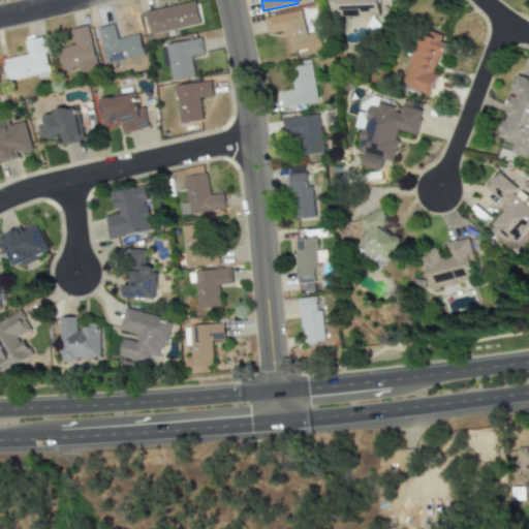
[(329,0),(330,17),(377,14),(377,5),(383,4),(382,0),(329,0)]
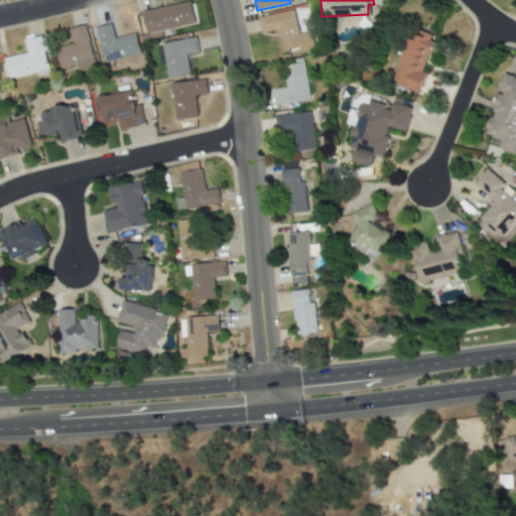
[(197,24),(191,1),(142,12),(146,34),(197,24)]
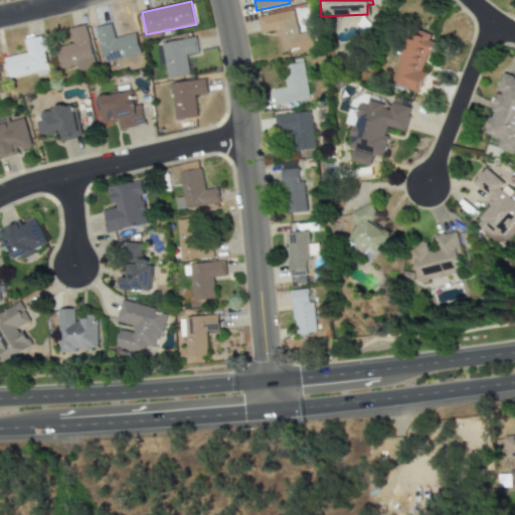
[(258,16),(260,33),(276,30),(279,51),(311,46),(309,32),(296,33),(293,11),(258,16)]
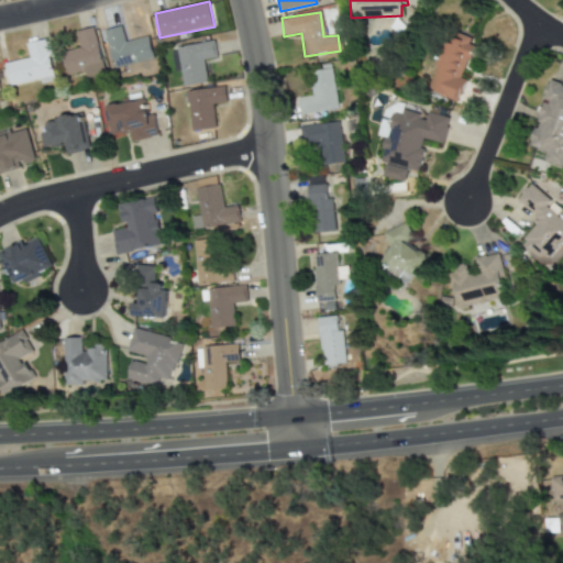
[(105,31),(113,69),(153,59),(147,36),(125,42),(121,26),(105,31)]
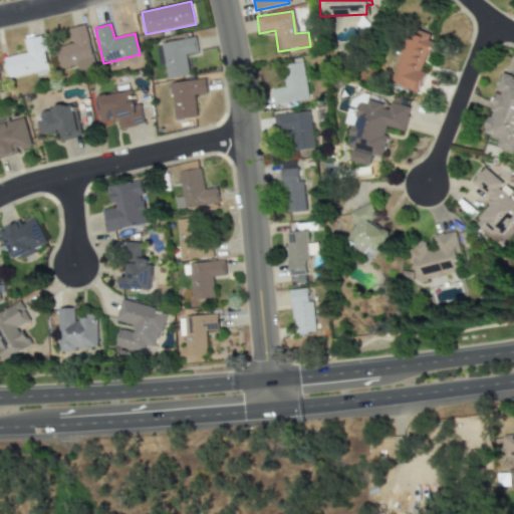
[(77,71),(95,67),(86,25),(69,29),(73,44),(56,47),(60,69),(76,66),(77,71)]
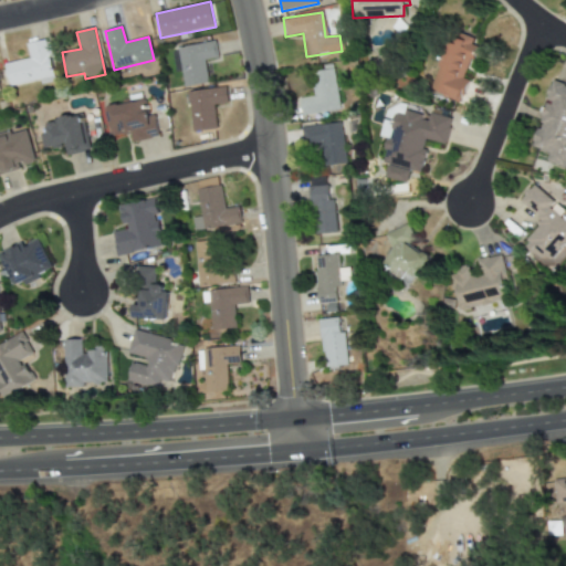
[(431,92),(461,101),(468,80),(464,79),(474,48),(470,45),(473,38),(450,31),(431,92)]
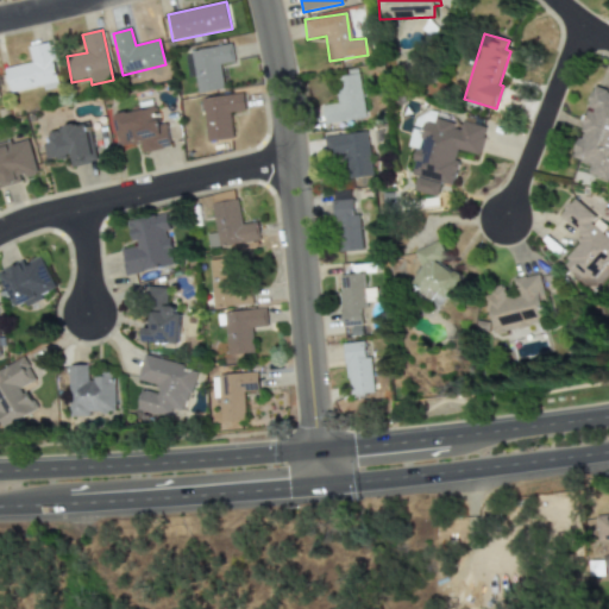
[(30,48),(32,63),(5,69),(10,93),(43,87),(44,92),(58,88),(50,43),(30,48)]
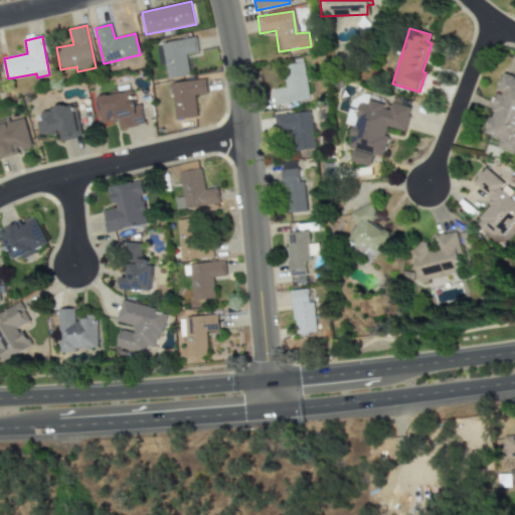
[(156,45),(159,66),(164,65),(167,80),(189,76),(185,55),(198,52),(195,38),(156,45)]
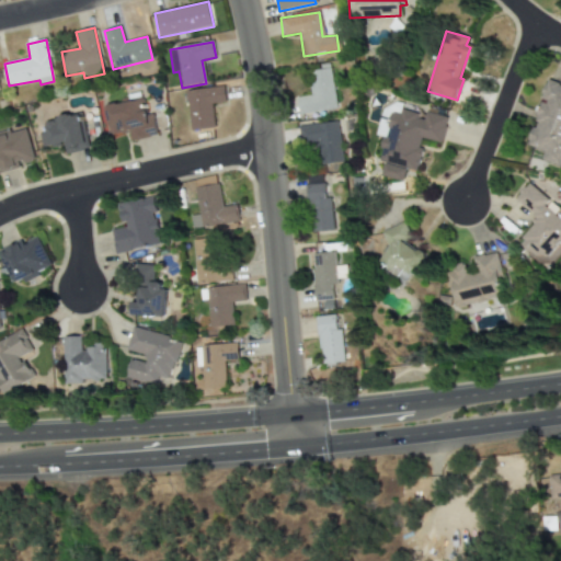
[(310,95),(296,96),(298,114),(334,110),(330,68),(307,71),(310,95)]
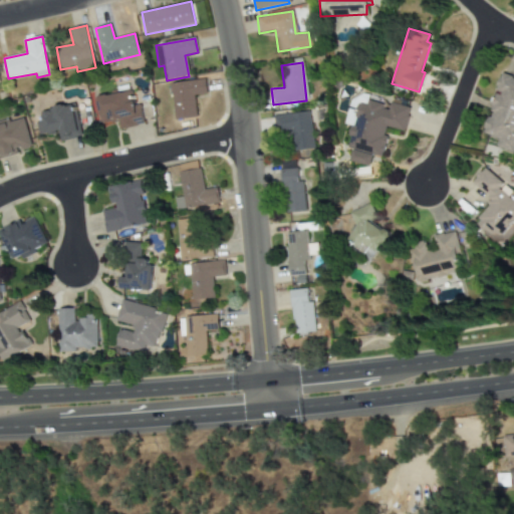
[(513,153),(513,78),(502,74),(482,133),(499,139),(496,147),(513,153)]
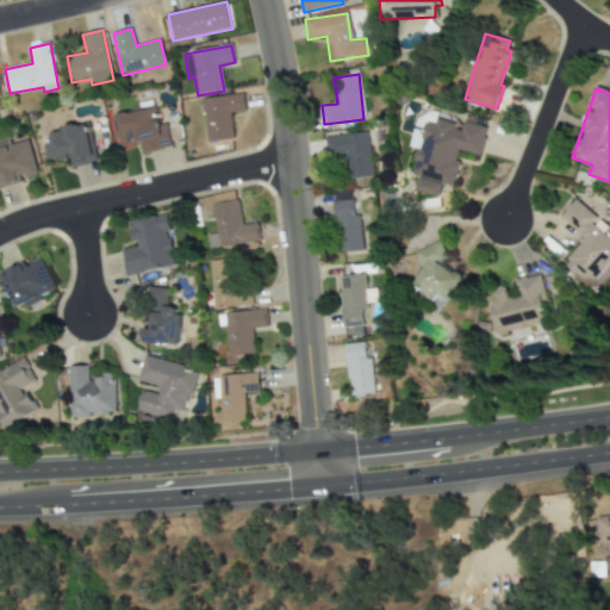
[(203,99),(207,142),(234,139),(231,114),(246,113),(244,94),(203,99)]
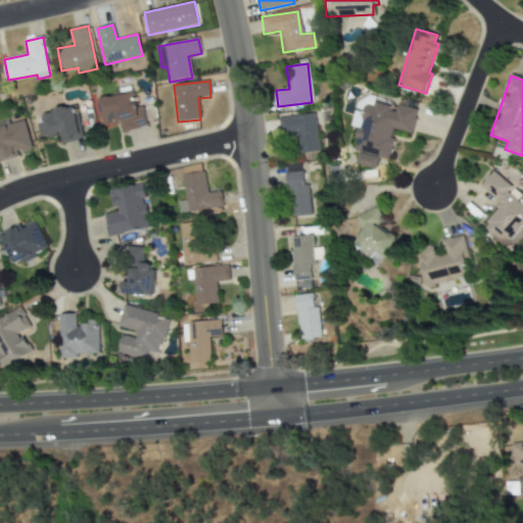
[(143,106),(137,107),(134,93),(98,99),(103,129),(121,126),(122,132),(147,128),(143,106)]
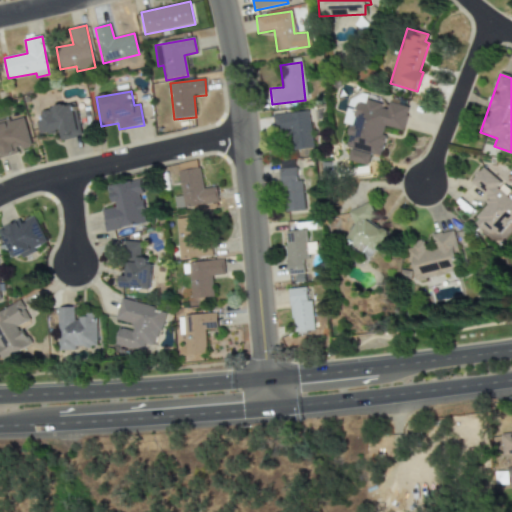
[(408,106),(387,103),(349,96),(345,123),(349,124),(345,147),(349,148),(347,161),(368,165),(370,154),(381,156),(385,136),(382,135),(384,127),(403,130),(408,106)]
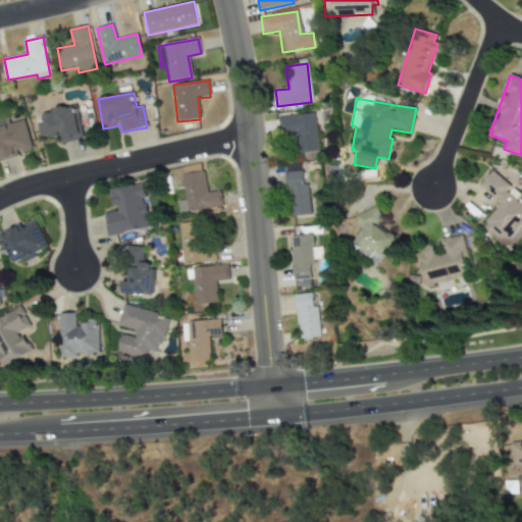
[(83,140),(75,106),(41,113),(44,123),(37,125),(40,139),(60,134),(62,144),(83,140)]
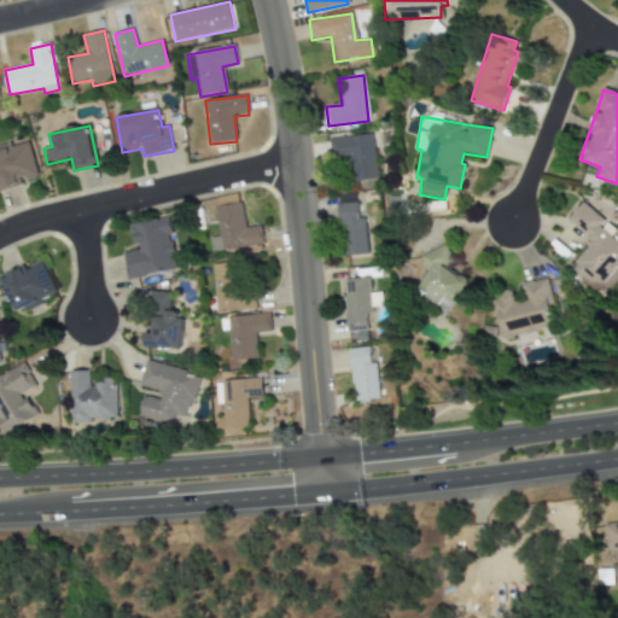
[(353,181),(375,179),(369,133),(328,139),(331,159),(349,157),(353,181)]
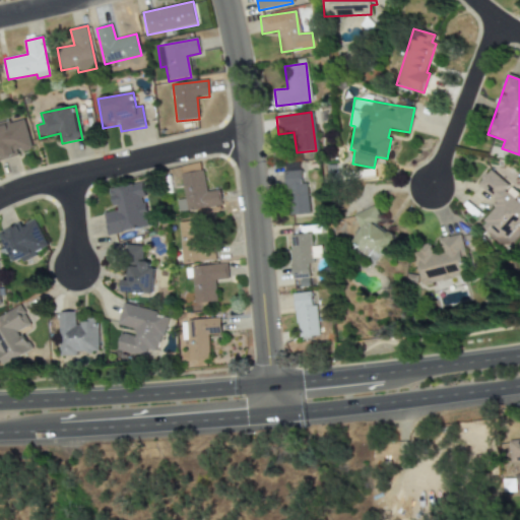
[(0,125),(0,159),(33,150),(23,119),(0,125)]
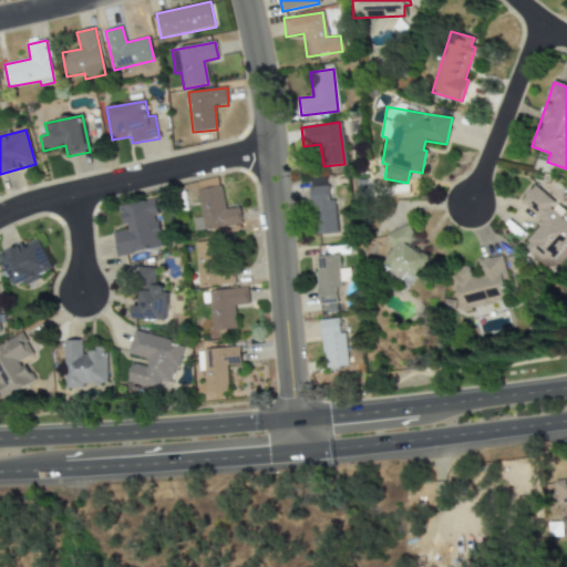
[(334,233),(333,199),(327,199),(326,177),(310,178),(313,234),(334,233)]
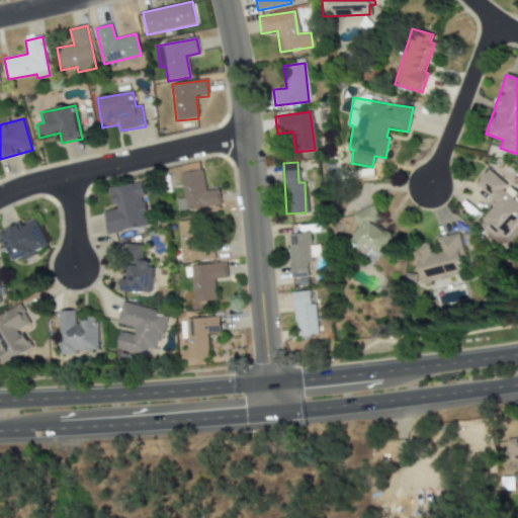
[(183,198),(175,199),(176,210),(221,205),(219,190),(205,191),(202,170),(193,171),(192,165),(179,166),(183,198)]
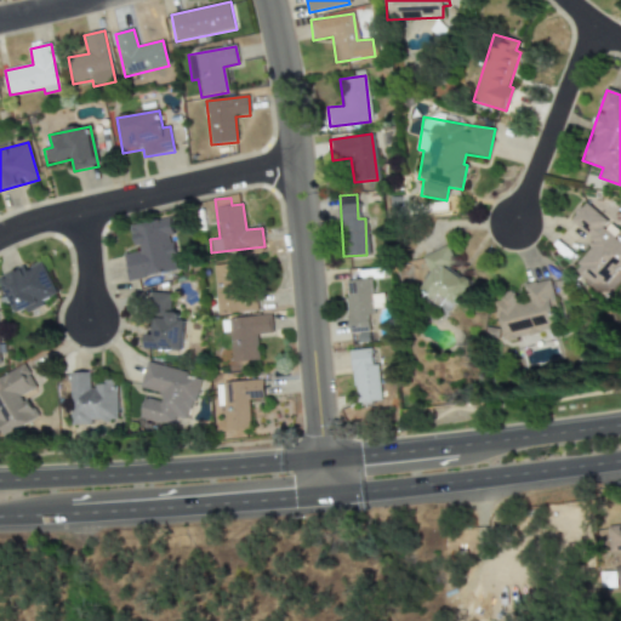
[(620,272),(620,241),(620,243),(603,228),(608,221),(585,203),(570,221),(596,243),(576,267),(605,291),(620,272)]
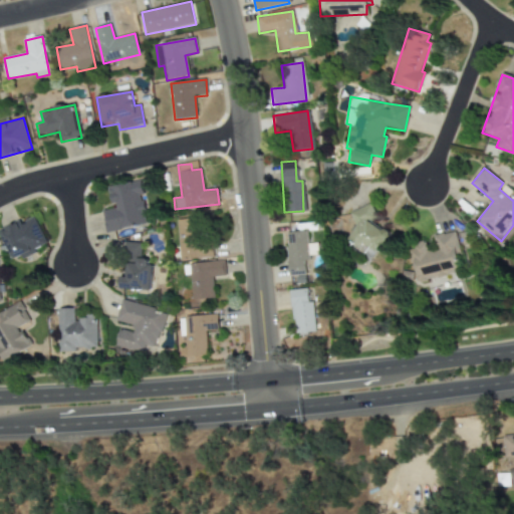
[(105,233),(148,225),(142,195),(143,195),(141,181),(108,187),(111,204),(115,203),(116,209),(101,211),(105,233)]
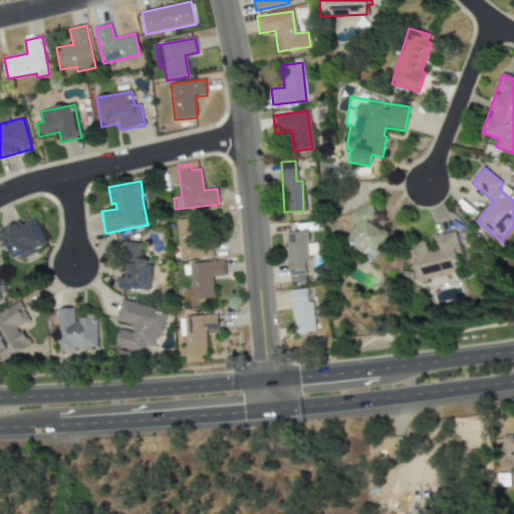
[(348,213),(356,230),(349,233),(361,261),(393,247),(386,230),(380,232),(368,204),(348,213)]
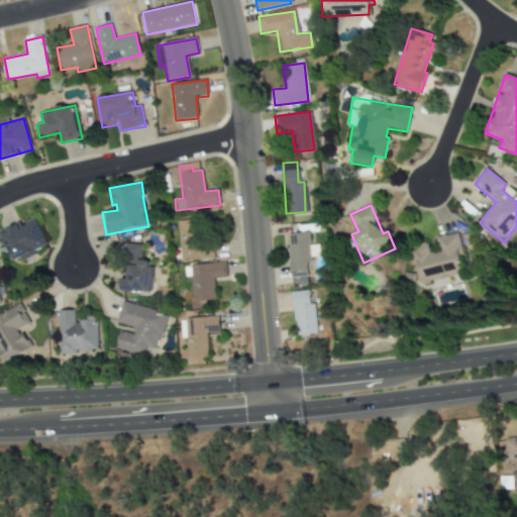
[(13,263),(48,247),(35,218),(1,233),(13,263)]
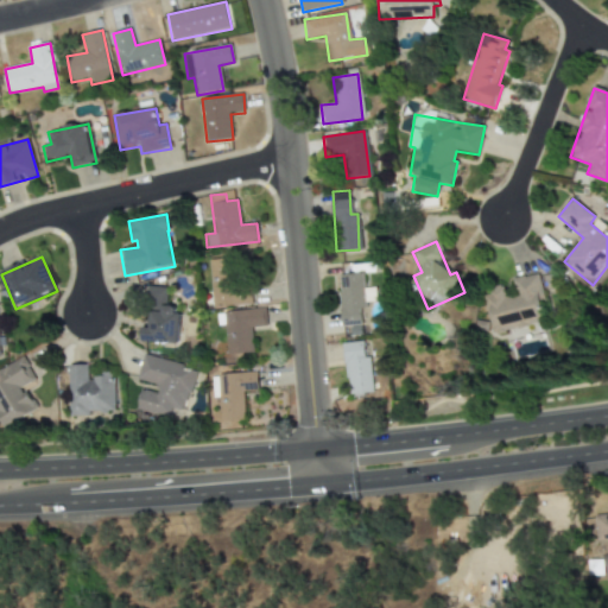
[(252,305),(251,287),(238,289),(235,259),(209,260),(211,308),(252,305)]
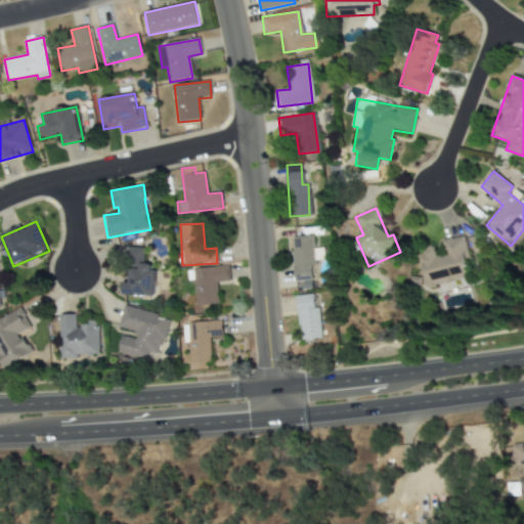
[(313,289),(311,235),(292,236),(294,290),(313,289)]
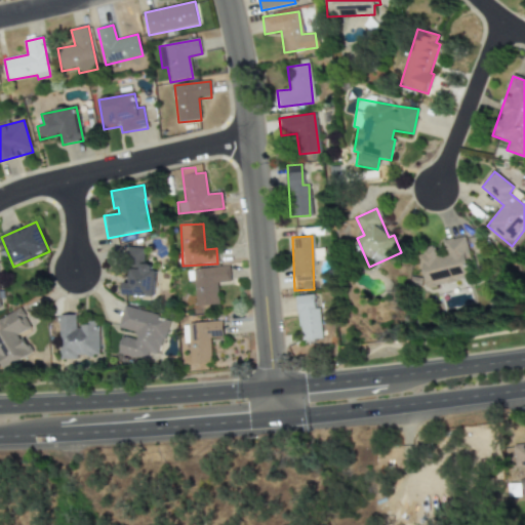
[(425,287),(472,278),(463,236),(442,241),(444,252),(436,254),(435,248),(416,251),(425,287)]
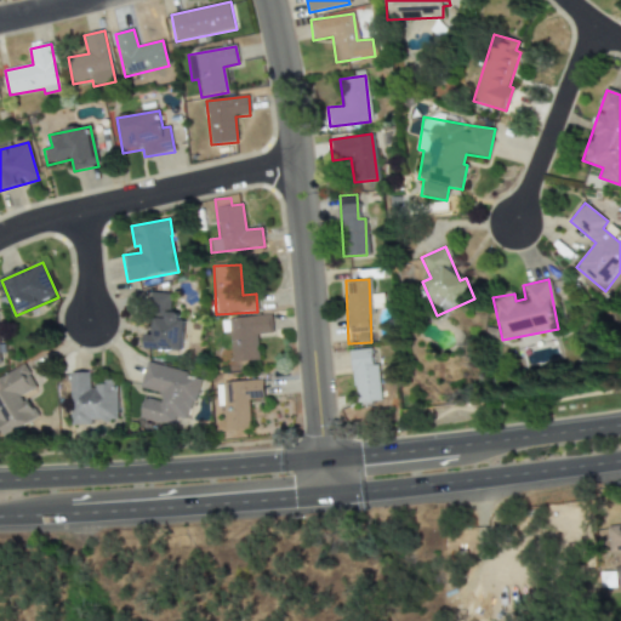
[(182,351),(183,314),(170,313),(171,294),(151,292),(149,323),(154,324),(154,336),(147,335),(147,349),(182,351)]
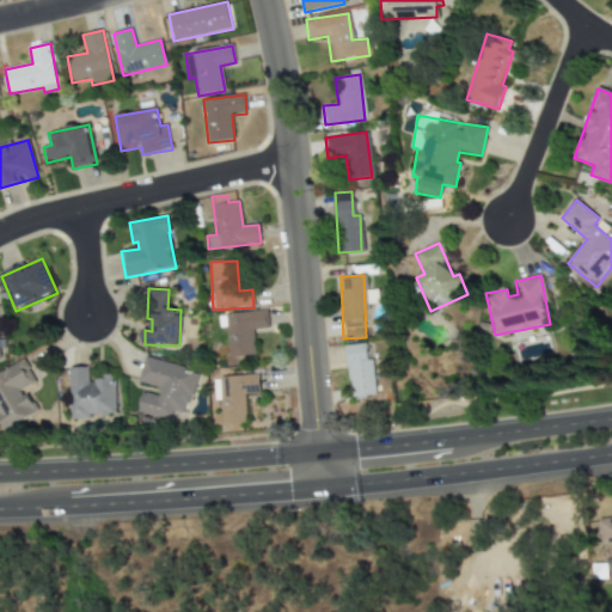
[(255,356),(254,330),(268,329),(268,312),(218,314),(219,329),(227,328),(228,357),(255,356)]
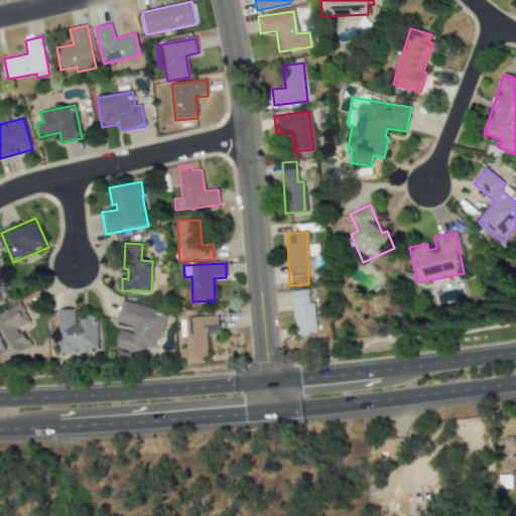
[(290,291),(295,336),(315,334),(310,289),(290,291)]
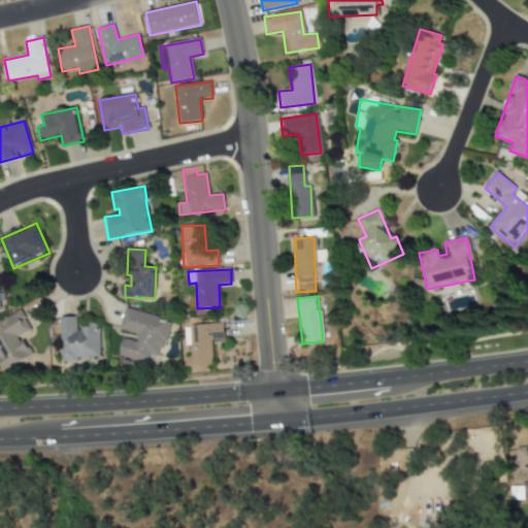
[(169,320),(125,308),(120,330),(138,335),(136,341),(124,338),(120,357),(147,364),(150,355),(161,358),(169,320)]
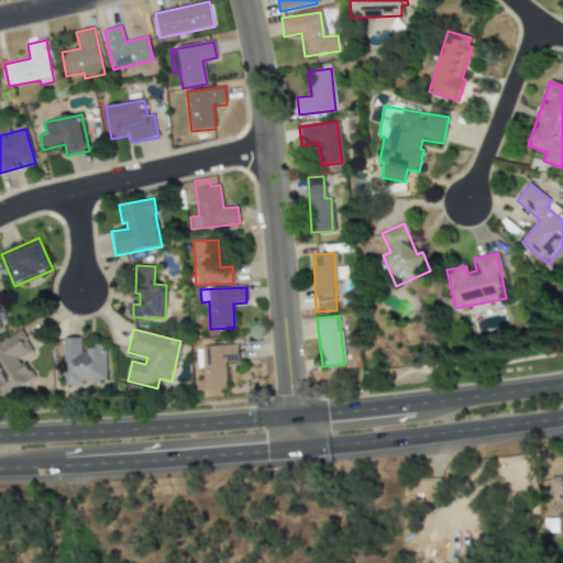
[(34,352),(21,331),(0,343),(0,386),(7,397),(34,379),(22,360),(34,352)]
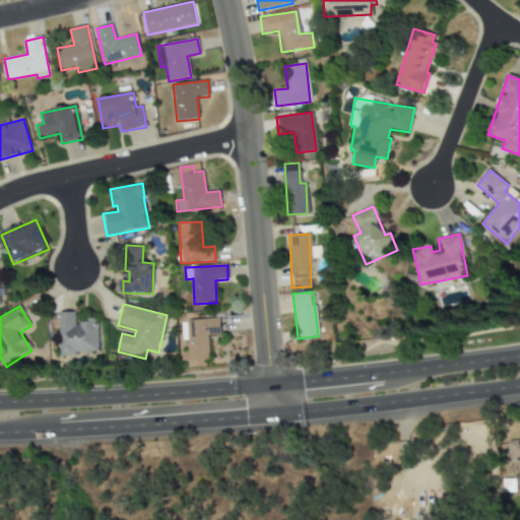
[(60,313),(61,358),(78,356),(78,353),(100,353),(99,323),(77,324),(76,313),(60,313)]
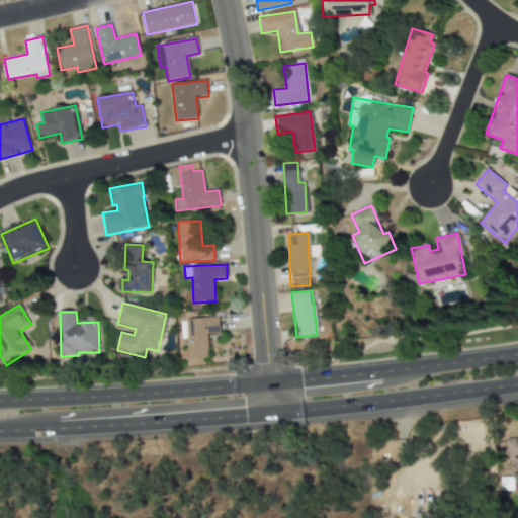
[(208,358),(207,334),(221,333),(220,318),(180,320),(181,339),(187,339),(188,359),(208,358)]
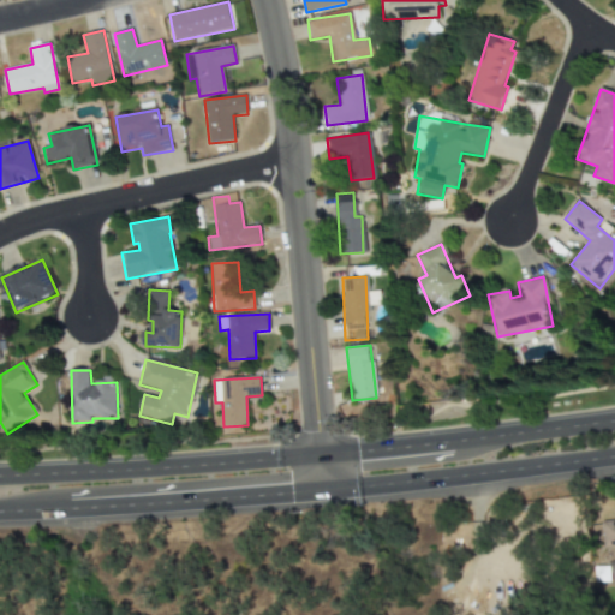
[(614,519),(601,521),(604,547),(614,545),(614,519)]
